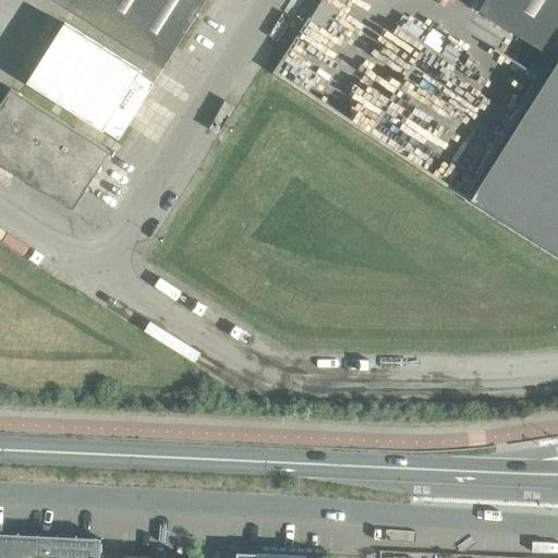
[(56,0),(162,68),(205,0),(56,0)]
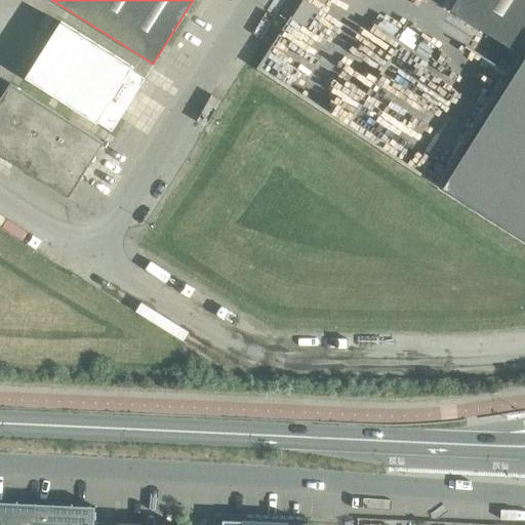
[(314,8),(300,0),(293,12),(307,21),(314,8)]
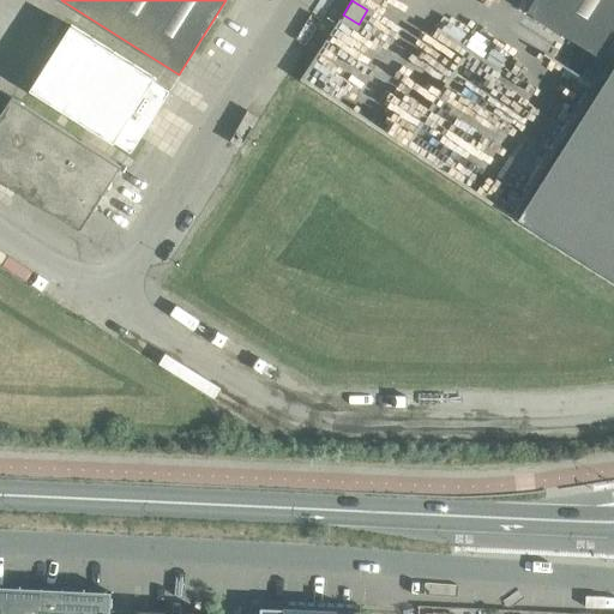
[(607,62),(613,52),(613,0),(533,0),(527,11),(607,62)]
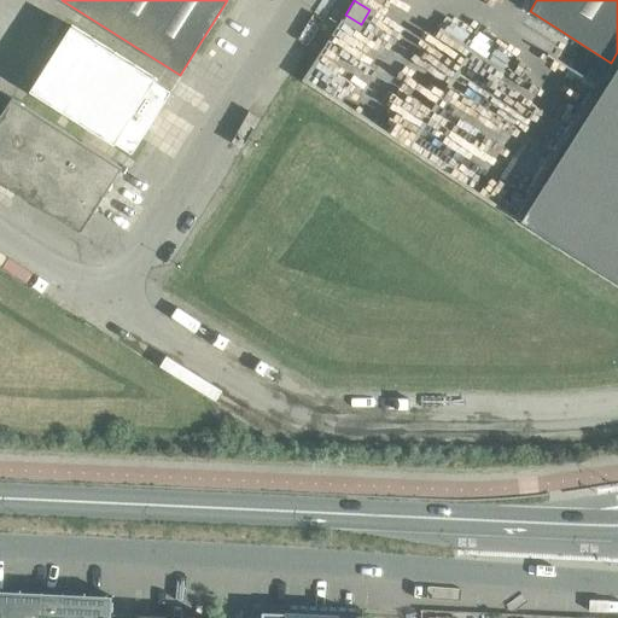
[(132,152),(170,92),(155,82),(157,80),(71,25),(29,92),(115,146),(116,143),(132,152)]
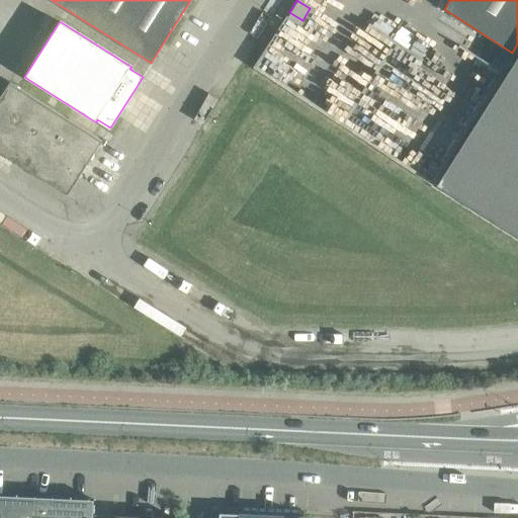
[(517,56),(437,184),(517,236),(517,56)]
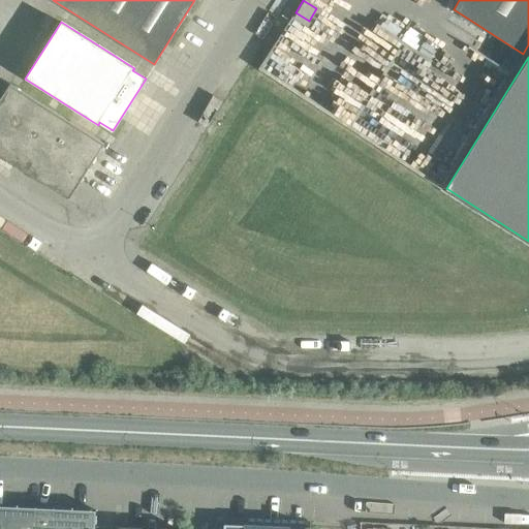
[(0,99),(0,145),(31,97),(10,84),(0,99)]
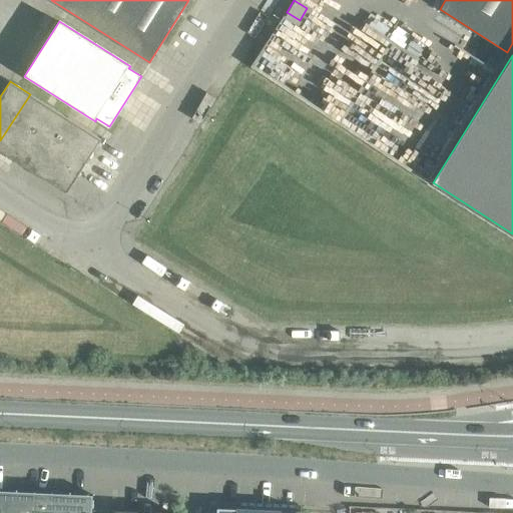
[(0,140),(0,150),(14,159),(49,106),(30,94),(0,140)]
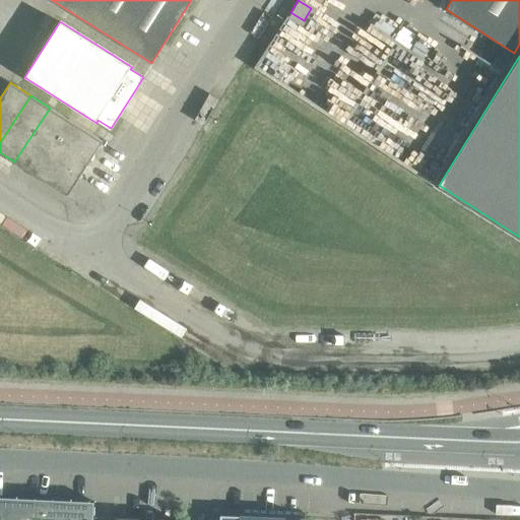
[(14,161),(35,175),(56,140),(69,120),(50,108),(14,161)]
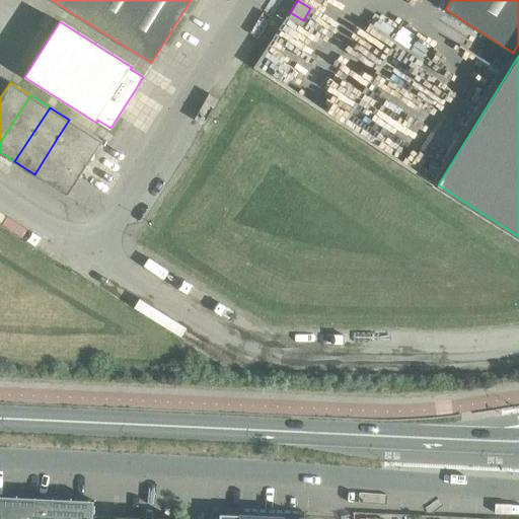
[(89,161),(93,154),(102,141),(69,120),(56,140),(89,161)]
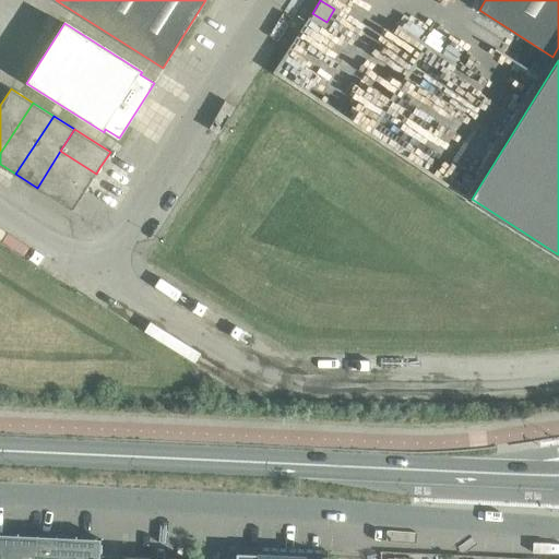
[(96,174),(60,151),(37,188),(73,211),(96,174)]
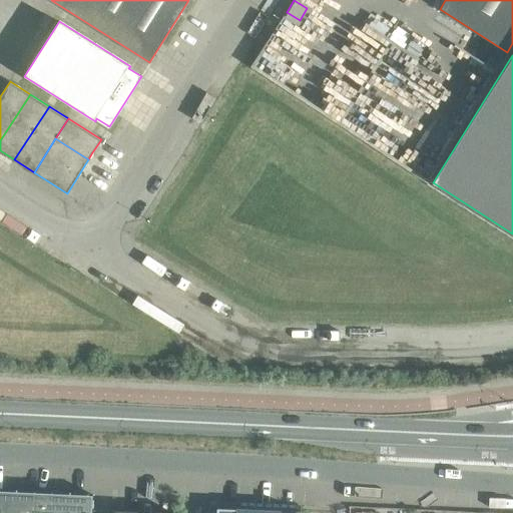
[(91,512),(92,495),(0,490),(0,512),(91,512)]
